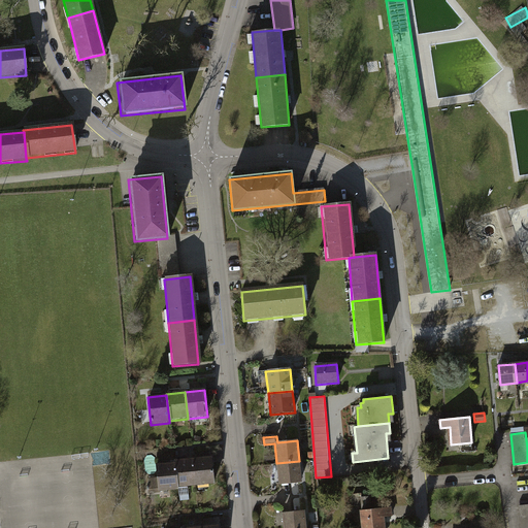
[(193,459),(196,486),(215,485),(211,457),(193,459)]
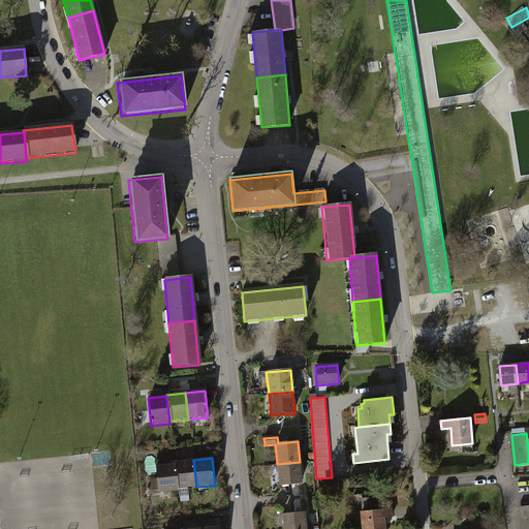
[(196,487),(193,460),(175,462),(175,464),(177,489),(196,487)]
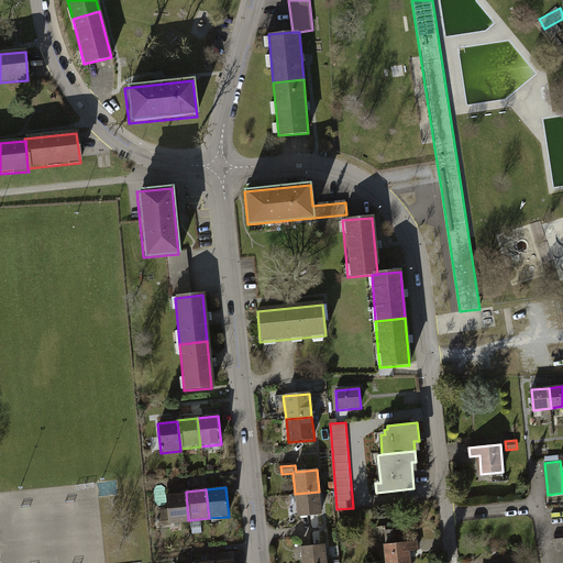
[(321,515),(319,492),(295,494),(297,517),(321,515)]
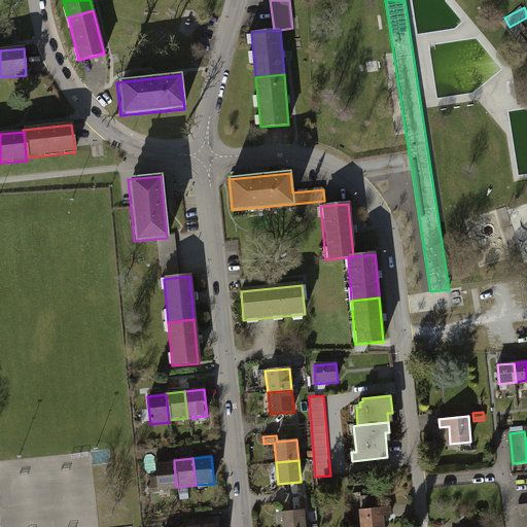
[(176,487),(174,462),(155,464),(157,477),(148,477),(149,492),(176,490),(176,487)]
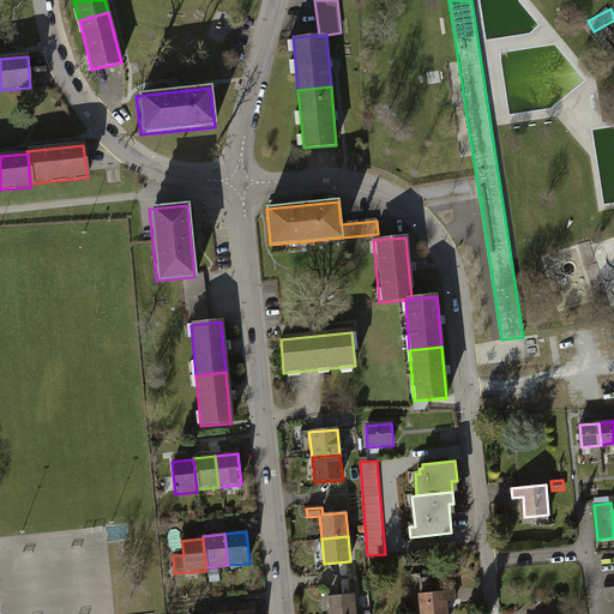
[(431,578),(421,578),(422,594),(432,593),(431,578)]
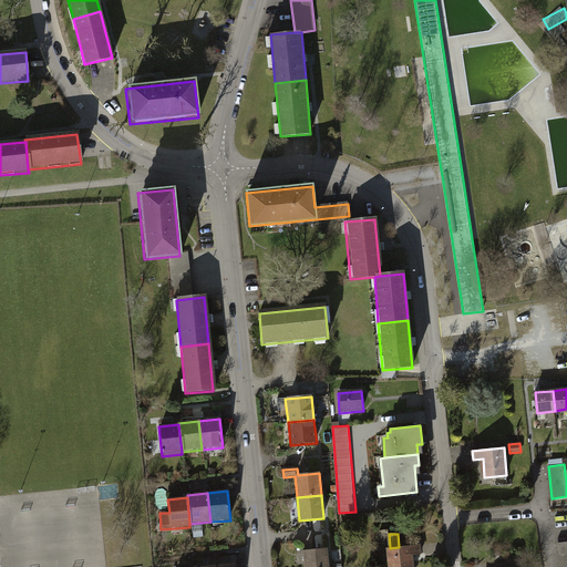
[(421,555),(420,546),(399,547),(390,548),(383,548),(384,566),(413,566),(412,556),(421,555)]
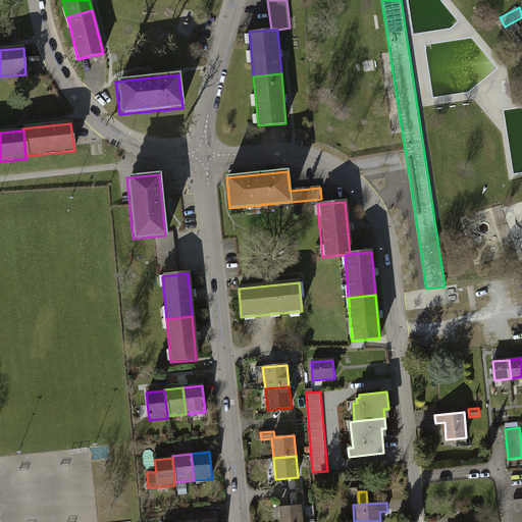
[(279,521),(302,521),(301,506),(278,508),(279,521)]
